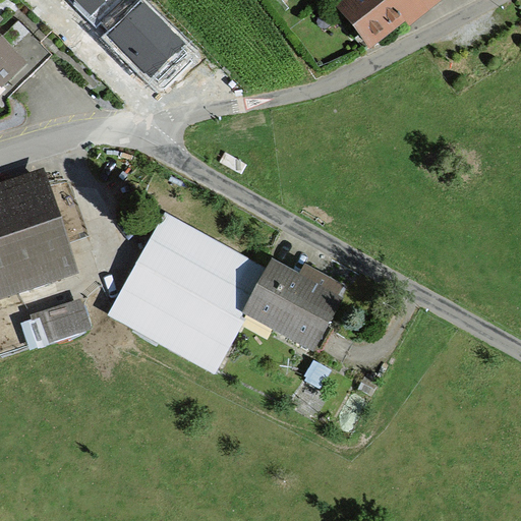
[(75,0),(90,14),(103,0),(75,0)]
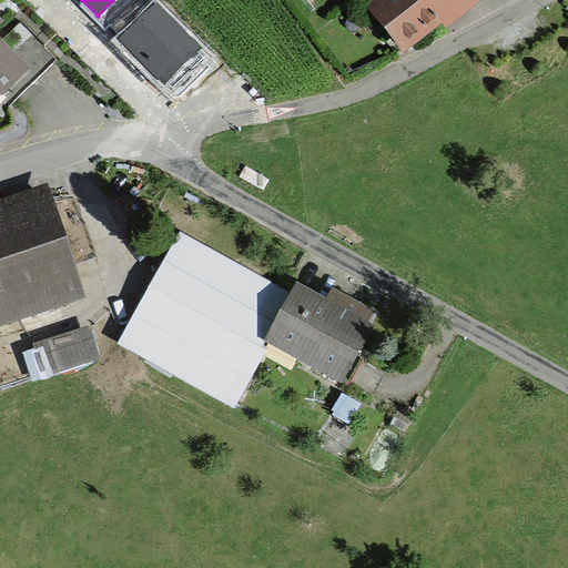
[(379,0),(366,11),(403,58),(445,26),(447,29),(483,0),(379,0)]
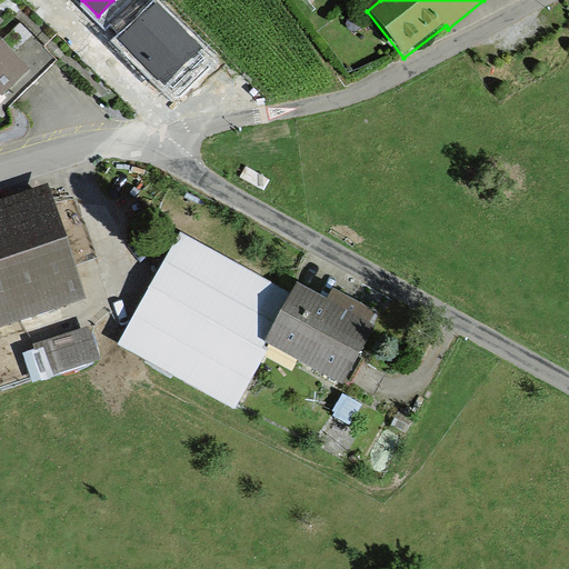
[(157,2),(120,39),(165,85),(201,48),(157,2)]
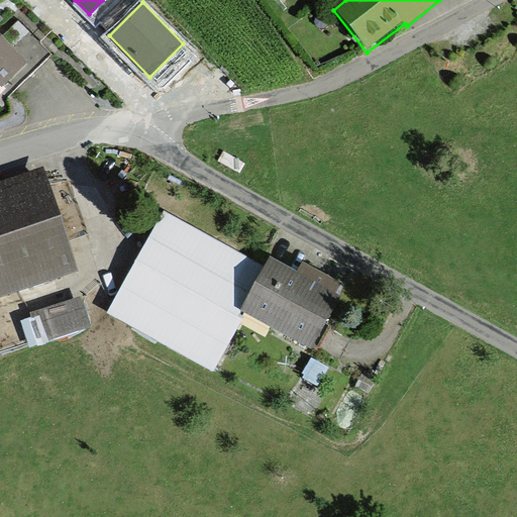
[(0,14),(0,85),(3,88),(28,62),(0,33),(0,21),(3,18),(0,14)]
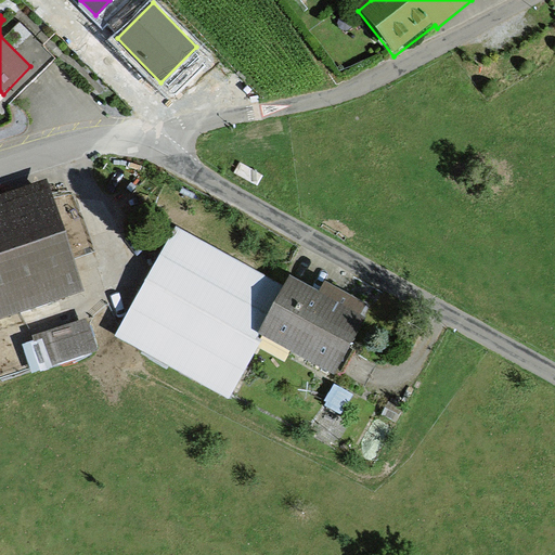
[(46,183),(0,197),(0,319),(80,294),(46,183)]
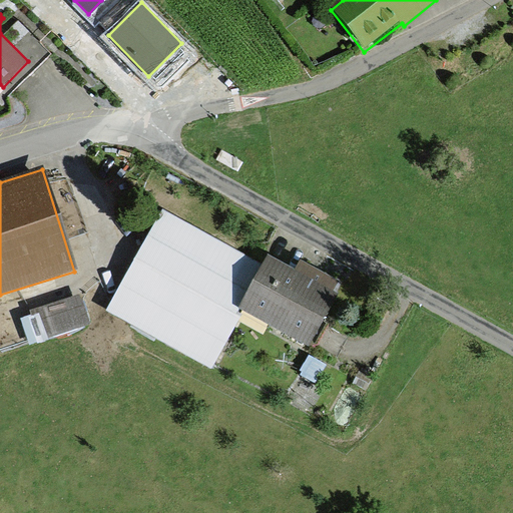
[(266,264),(161,209),(109,309),(213,363),(240,310),(266,264)]
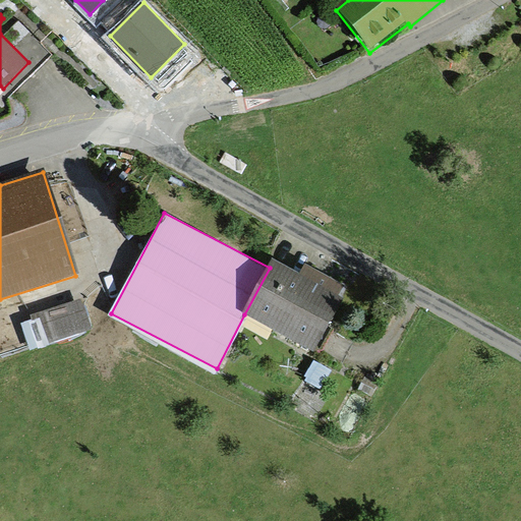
[(299,272),(274,258),(244,314),(315,351),(344,296),(340,294),(345,285),(304,264),(299,272)]
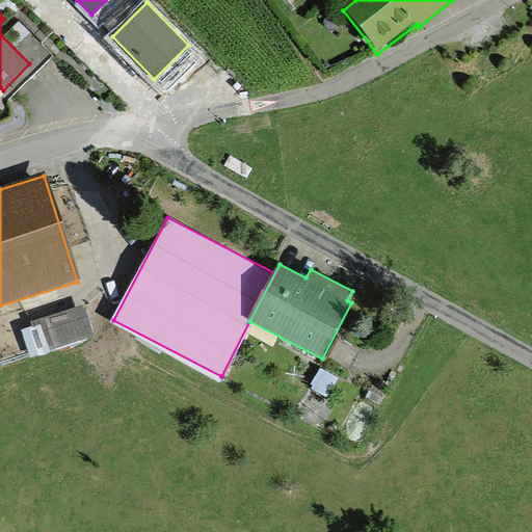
[(89,309),(26,323),(32,352),(96,338),(89,309)]
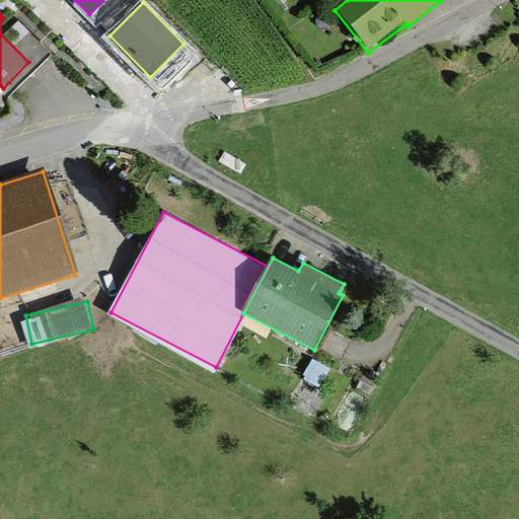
[(330,369),(312,359),(304,374),(307,375),(305,379),(320,387),(330,369)]
